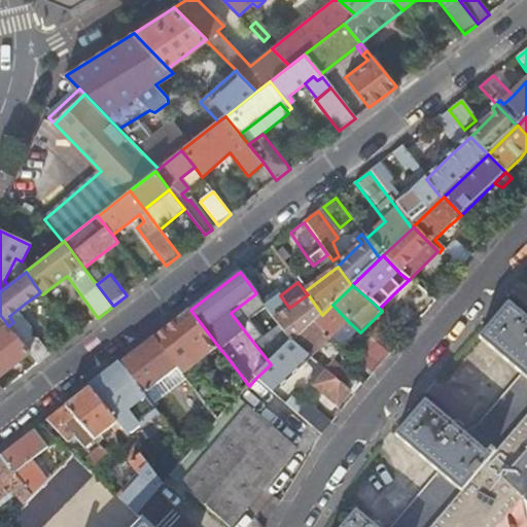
[(280,295),(277,290),(262,301),(266,307),(269,310),(275,319),(289,308),(280,295)]
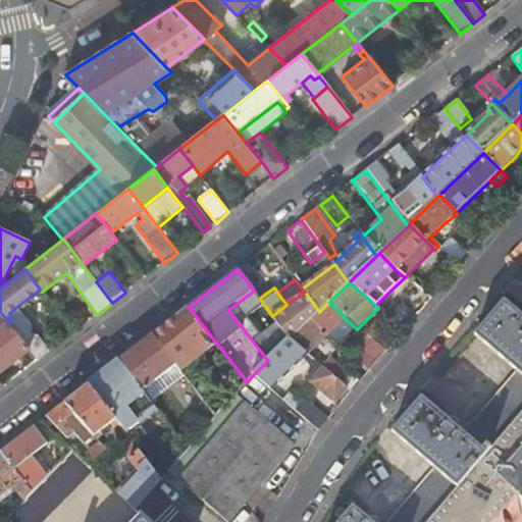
[(228,310),(268,361),(279,350),(258,321),(266,307),(263,304),(260,298),(254,291),(228,310)]
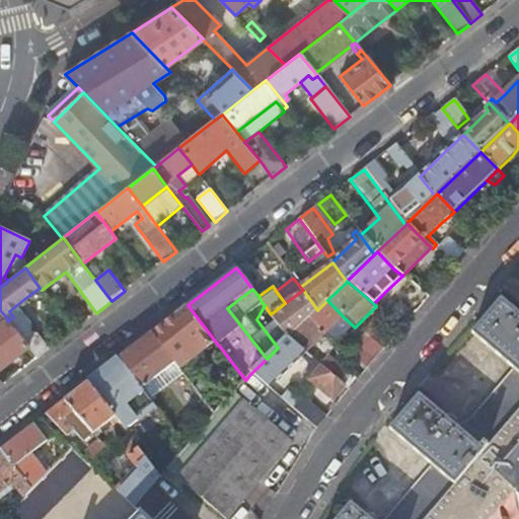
[(271,314),(289,338),(308,318),(317,310),(303,290),(285,303),(271,314)]
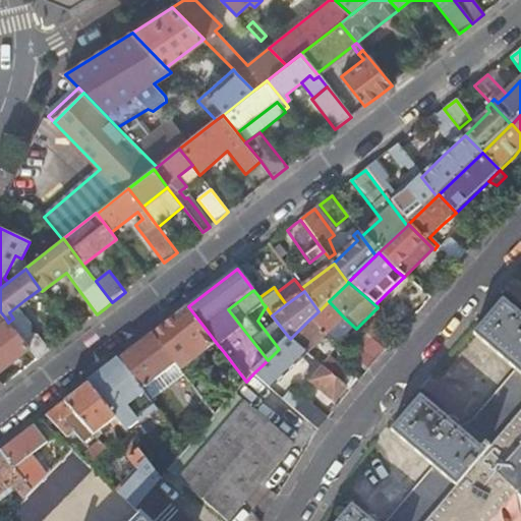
[(340,520),(426,520),(520,410),(520,315),(503,300),(473,335),(516,371),(474,421),(462,426),(460,429),(441,412),(421,396),(392,429),(436,466),(389,520),(373,520),(369,517),(354,505),(340,520)]
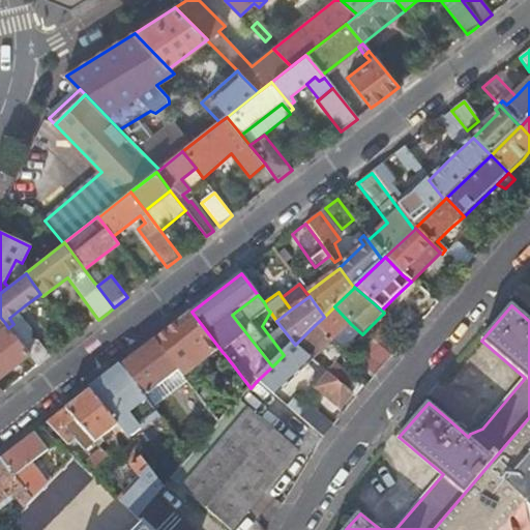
[(315,325),(332,343),(342,333),(351,324),(334,306),(324,317),(315,325)]
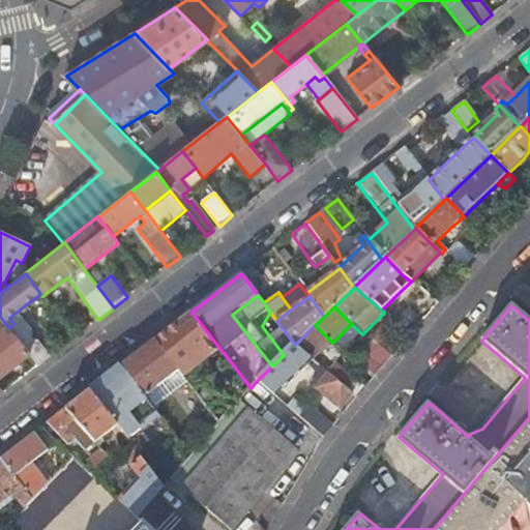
[(222,351),(192,312),(156,341),(185,378),(222,351)]
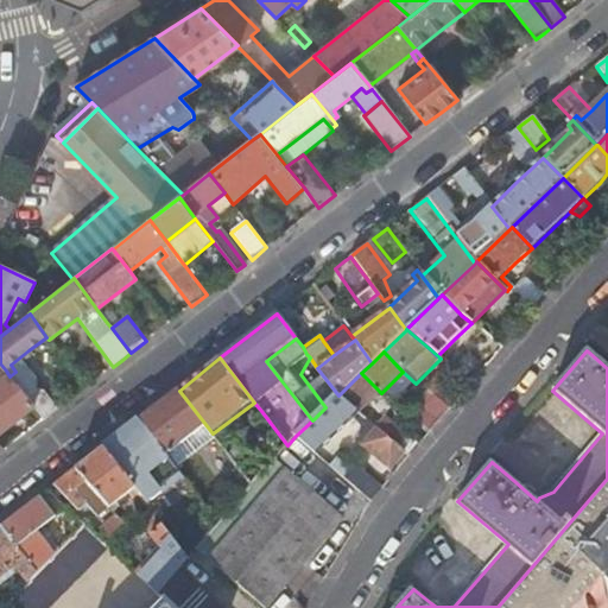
[(301,374),(325,407),(337,396),(339,396),(317,368),(310,358),(301,374)]
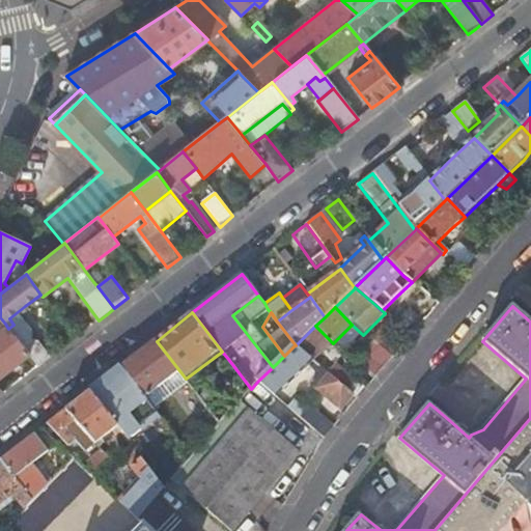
[(0,379),(30,355),(24,347),(8,329),(5,324),(0,328),(0,379)]
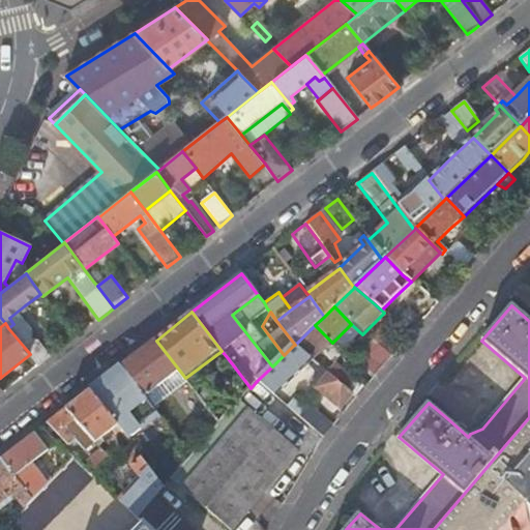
[(295,345),(294,345),(314,361),(321,353),(332,343),(315,325),(295,345)]
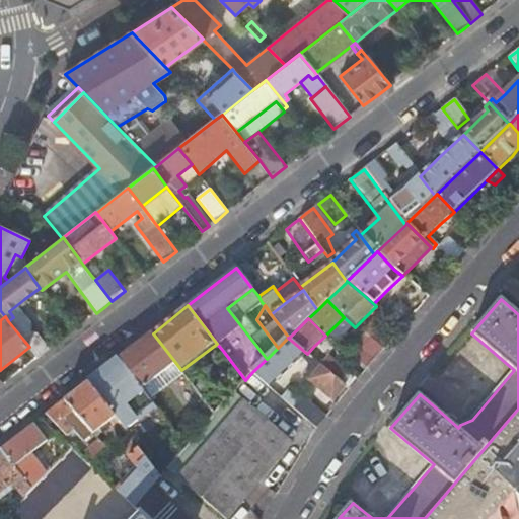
[(363,335),(383,351),(387,346),(392,340),(373,323),(363,335)]
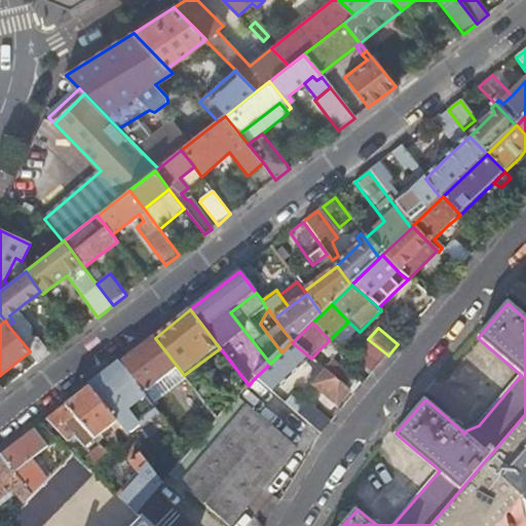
[(30,351),(39,363),(50,353),(36,335),(24,344),(30,351)]
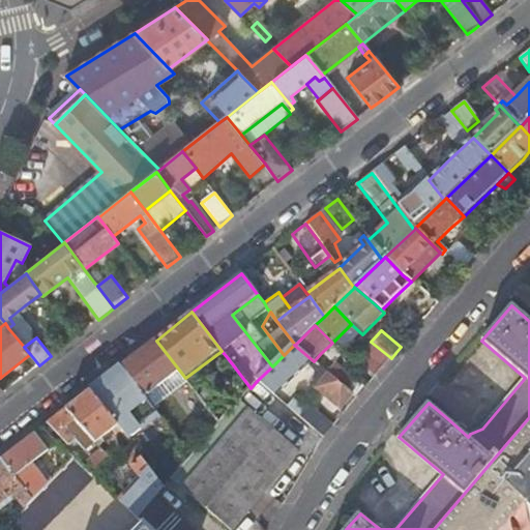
[(185,378),(156,341),(123,365),(146,396),(169,379),(178,391),(188,383),(185,378)]
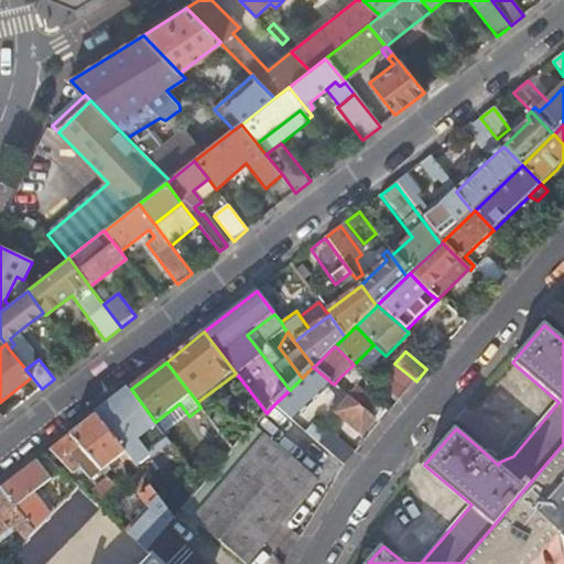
[(386,375),(407,393),(416,381),(394,364),(386,375)]
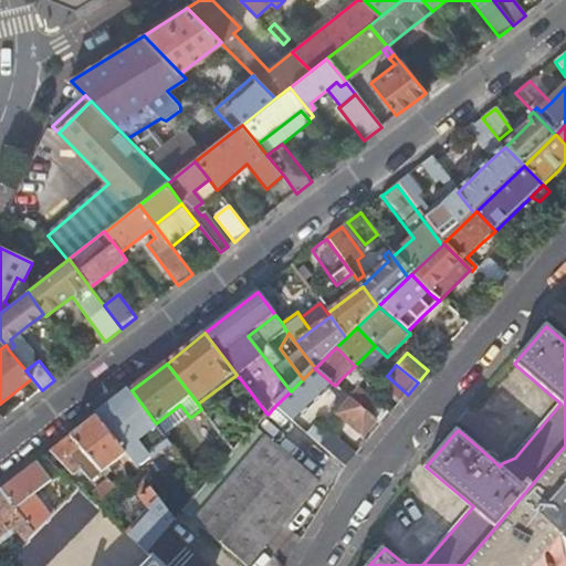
[(291,391),(275,406),(295,425),(329,391),(333,395),(338,389),(335,386),(314,368),(303,379),(291,391)]
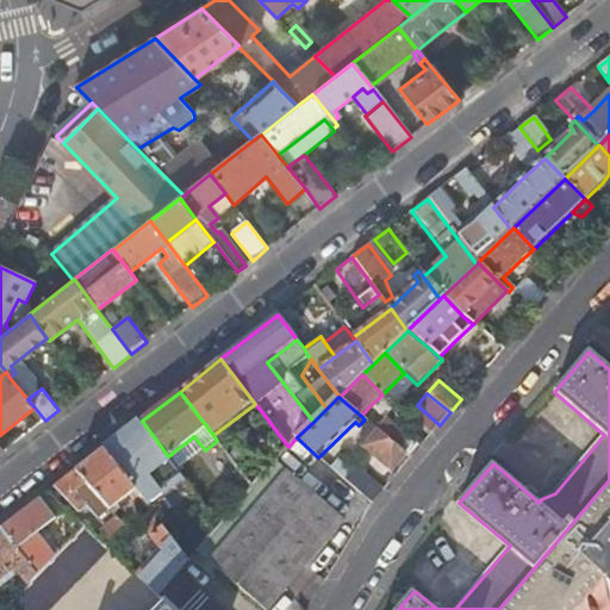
[(168,456),(142,421),(123,436),(104,450),(130,485),(136,492),(145,505),(184,475),(179,470),(178,468),(168,456)]
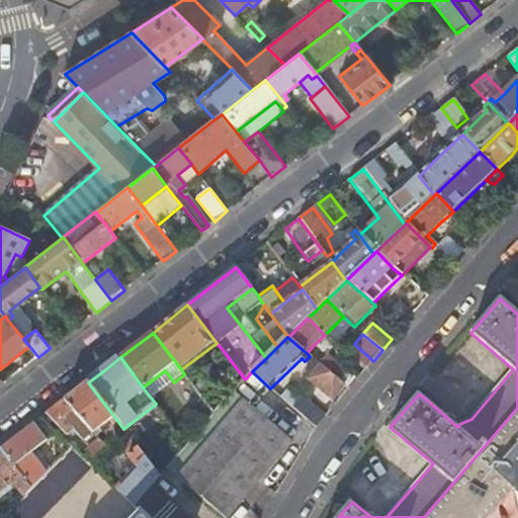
[(328,358),(321,365),(340,381),(347,374),(328,358)]
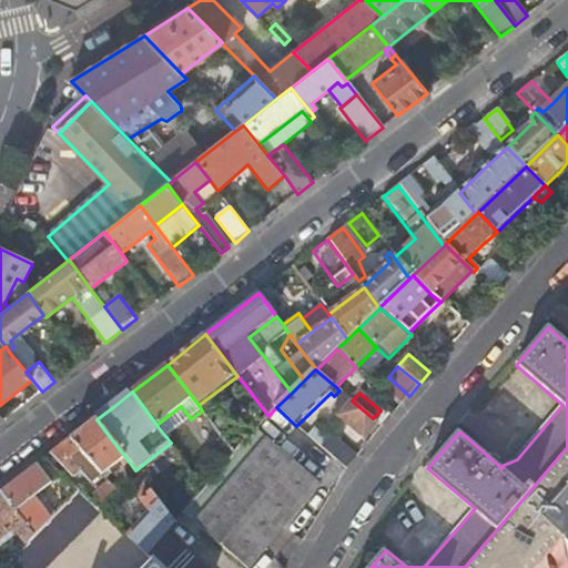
[(364,440),(378,424),(373,418),(352,401),(347,397),(342,403),(346,407),(337,418),(350,429),(364,440)]
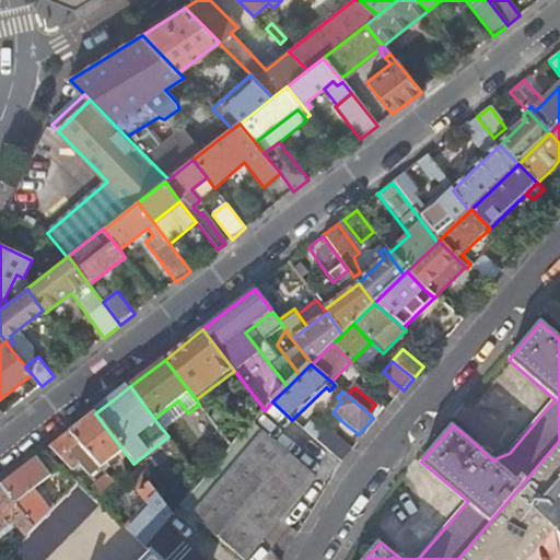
[(164,431),(188,413),(178,400),(154,419),(163,430),(164,431)]
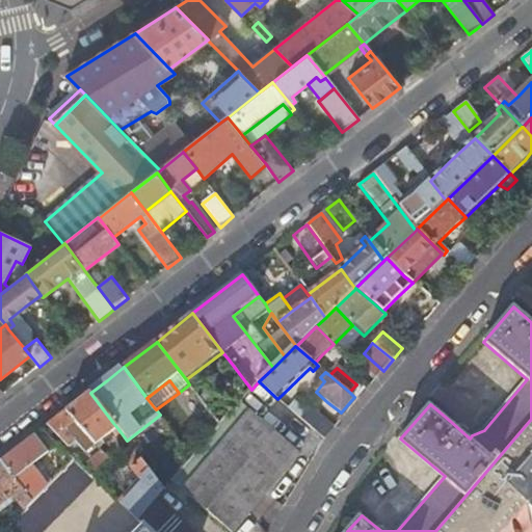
[(354,397),(358,400),(365,392),(356,384),(349,392),(354,397)]
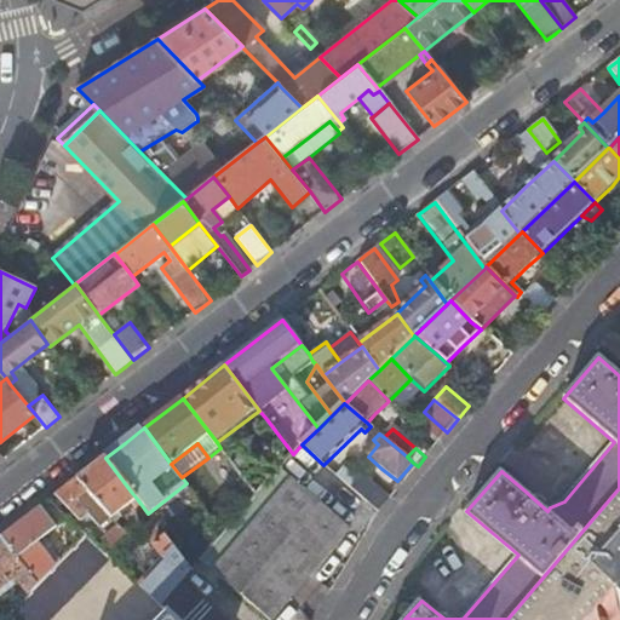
[(132,493),(105,458),(79,478),(114,520),(138,500),(132,493)]
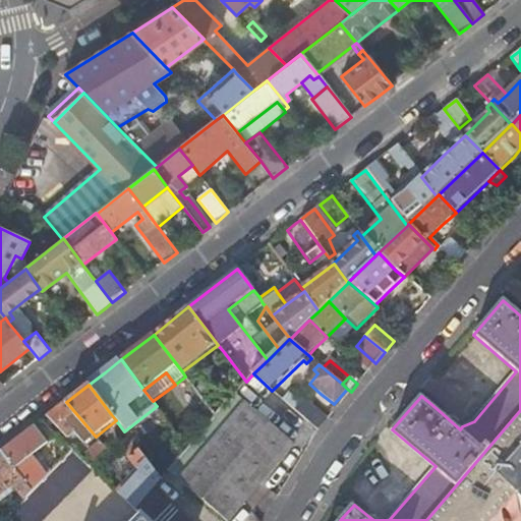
[(228,441),(273,471),(294,447),(235,396),(216,418),(233,436),(228,441)]
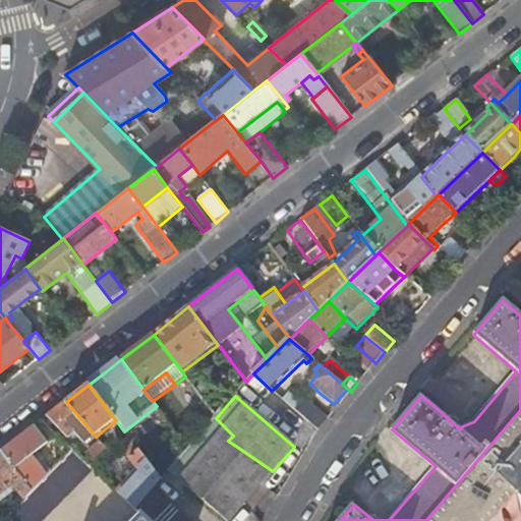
[(294,411),(317,431),(328,419),(304,399),(294,411)]
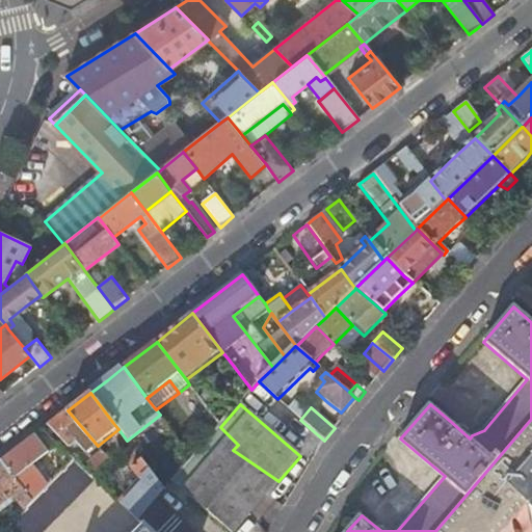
[(98,446),(68,410),(49,425),(70,449),(77,443),(87,454),(98,446)]
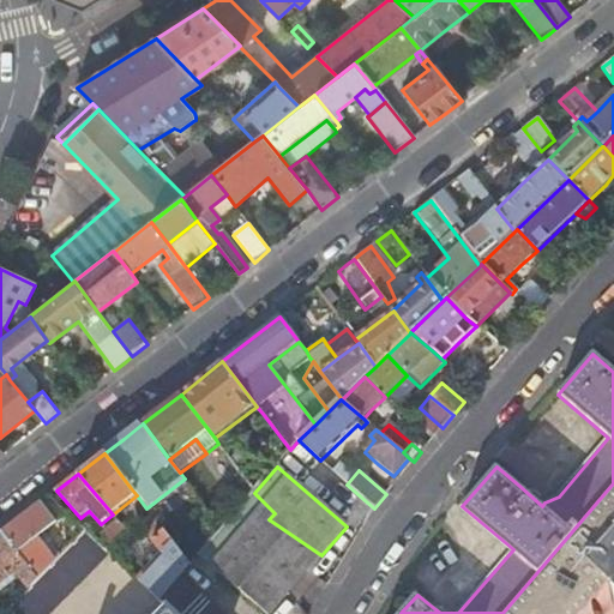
[(229,498),(240,510),(254,493),(245,480),(229,498)]
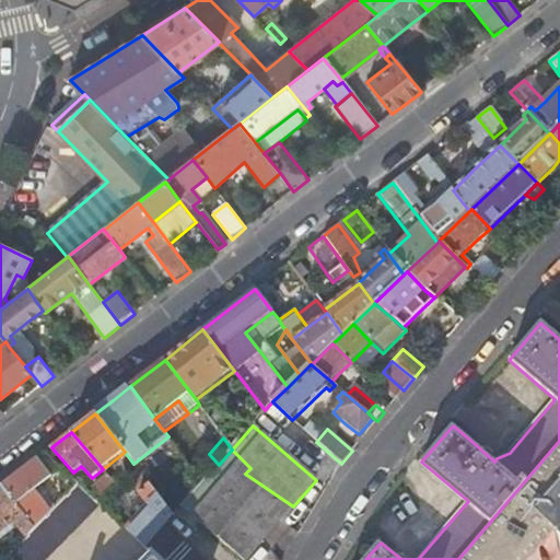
[(531,559),(559,527),(559,559),(559,441),(458,559),(531,559)]
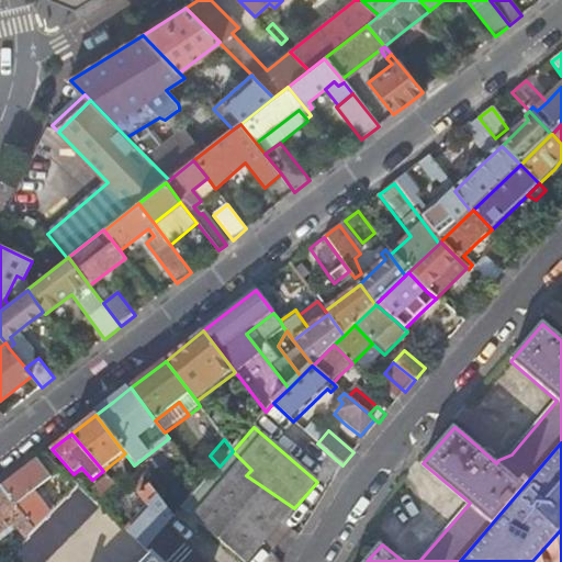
[(242,561),(247,561),(287,518),(294,508),(246,475),(251,470),(233,451),(220,467),(181,510),(216,540),(242,561)]
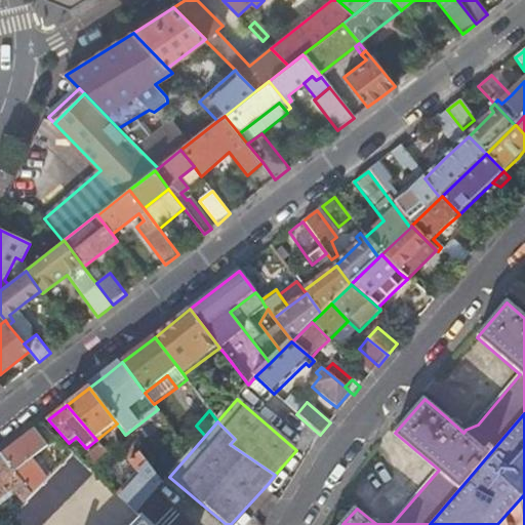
[(57,440),(42,425),(21,440),(0,456),(33,497),(52,477),(45,469),(40,473),(31,460),(57,440)]
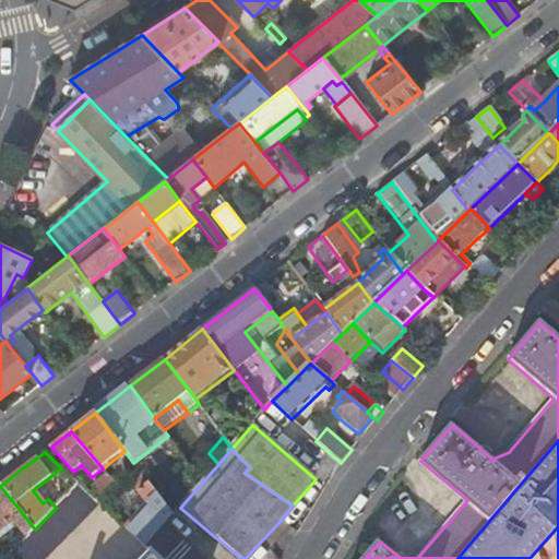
[(93,489),(102,498),(117,485),(109,476),(93,489)]
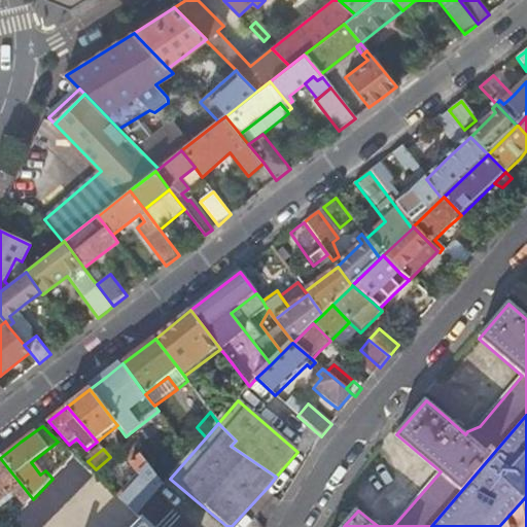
[(276,477),(291,487),(309,456),(297,452),(276,477)]
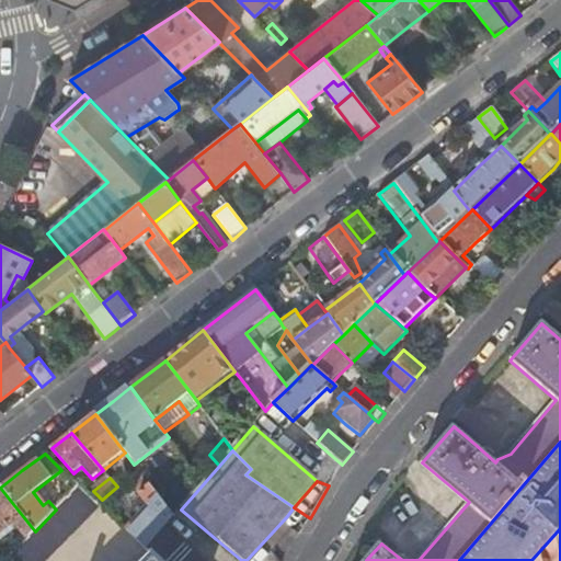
[(174,517),(149,484),(138,493),(149,507),(127,533),(146,551),(164,529),(174,517)]
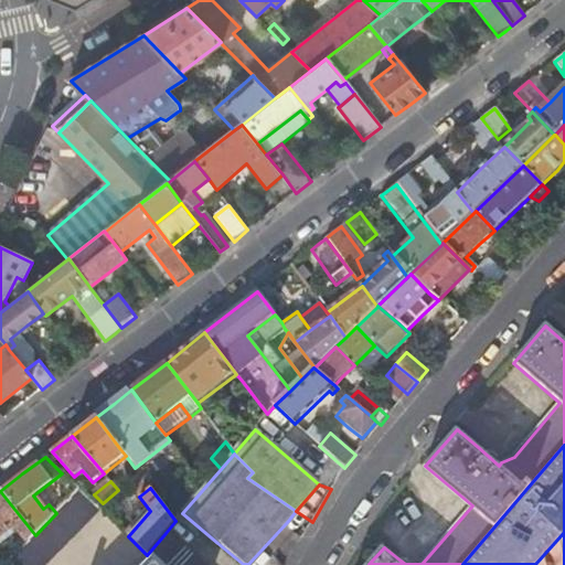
[(45,564),(99,509),(98,508),(80,490),(56,513),(35,535),(25,544),(4,564),(45,564)]
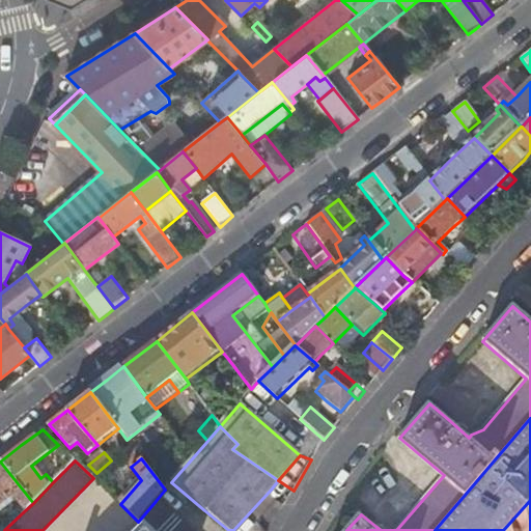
[(33,503),(0,462),(0,512),(16,501),(24,511),(33,503)]
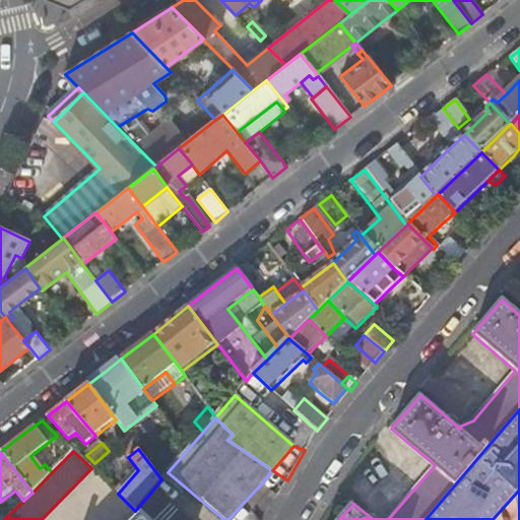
[(265,479),(281,490),(287,480),(272,470),(265,479)]
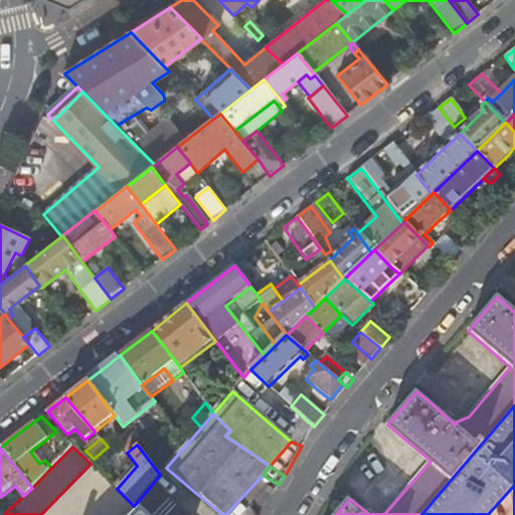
[(144,514),(181,514),(151,486),(134,506),(139,510),(144,514)]
